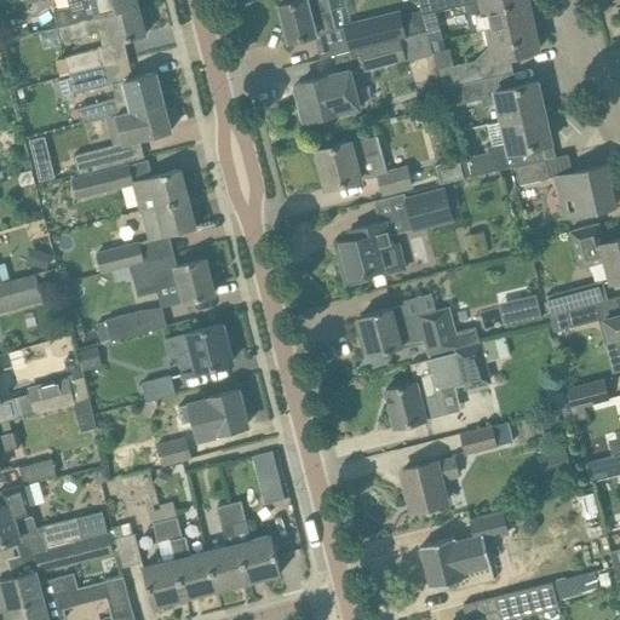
[(55,12),(58,27),(139,5),(137,0),(68,0),(70,7),(55,12)]
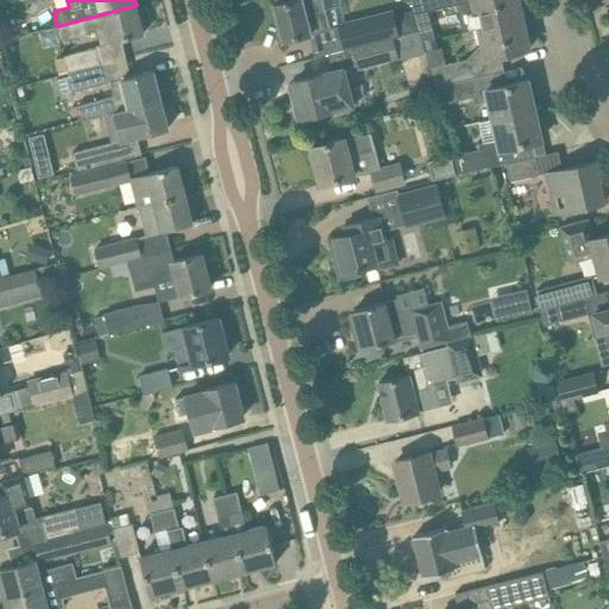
[(321,0),(295,0),(275,5),(284,42),(309,35),(311,36),(330,30),(321,0)]
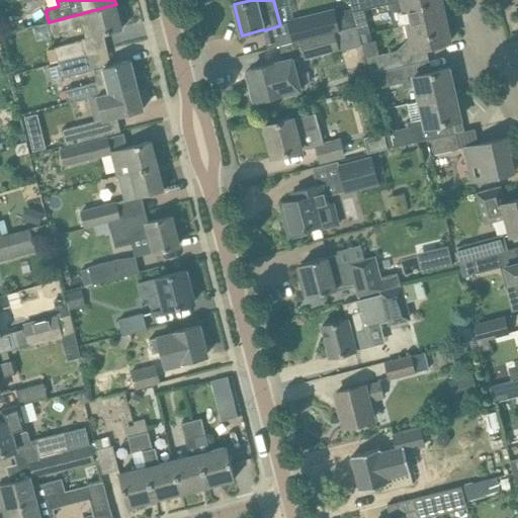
[(389,2),(387,0),(350,0),(353,10),(389,2)]
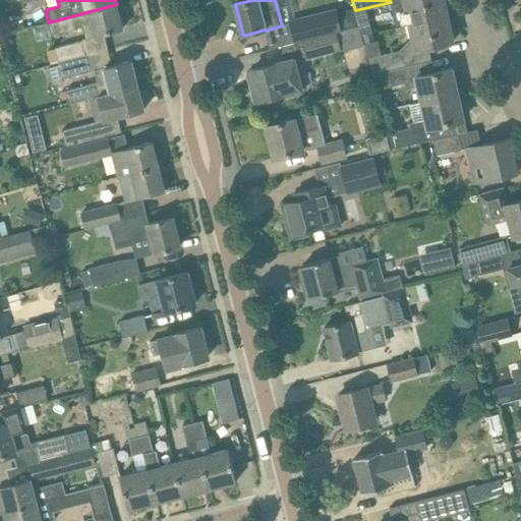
[(410,24),(448,15),(444,0),(390,0),(391,2),(397,27),(410,24)]
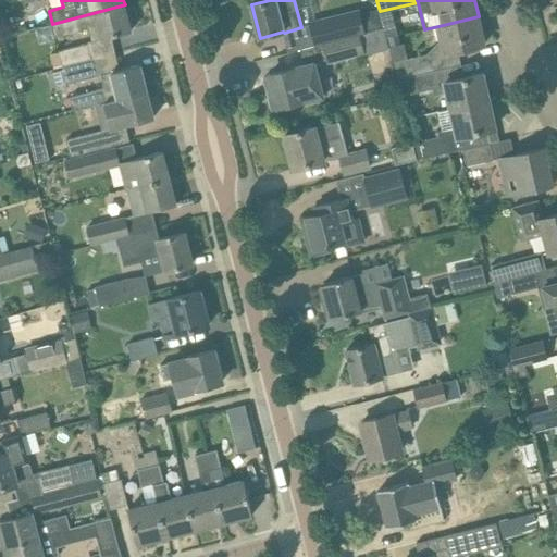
[(125,4),(52,24),(56,37),(89,28),(93,41),(132,31),(125,4)]
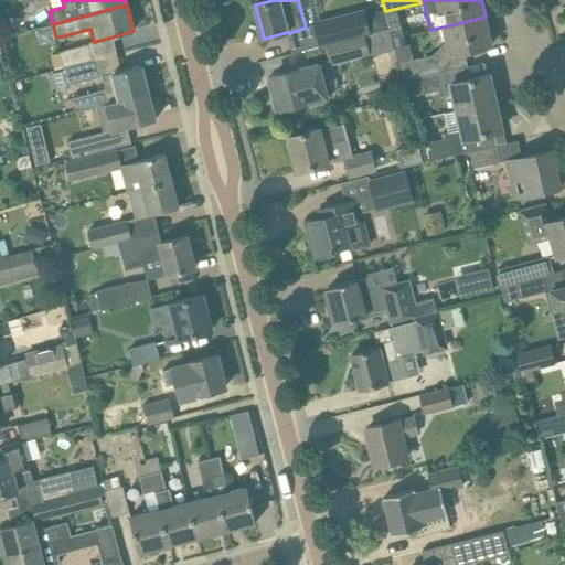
[(363,12),(316,24),(321,44),(369,32),(363,12)]
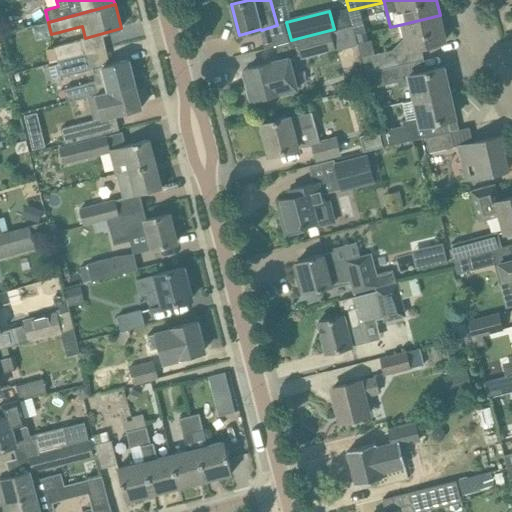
[(440,15),(403,24),(409,49),(446,41),(440,15)]
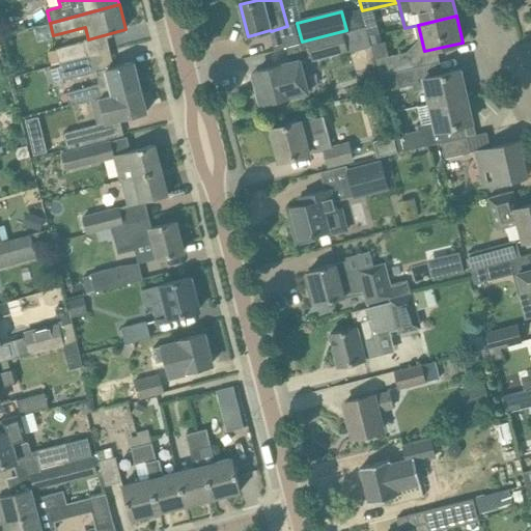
[(304,93),(311,92),(303,59),(311,57),(312,59),(339,53),(335,35),(346,32),(346,30),(302,42),(291,44),(296,61),(257,72),(260,86),(255,87),(261,109),(278,105),(277,100),(292,95),(294,100),(305,96),(304,93)]
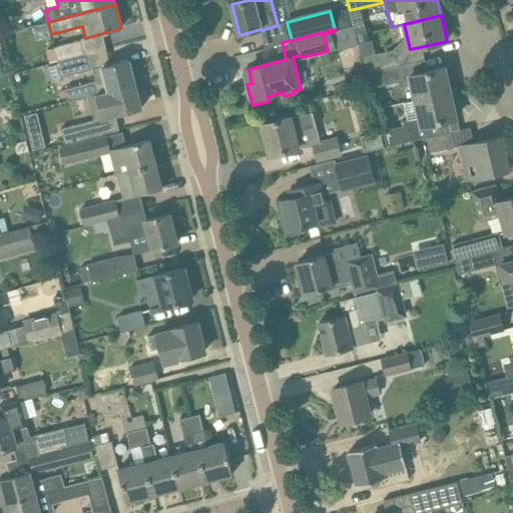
[(57,61),(85,54),(81,40),(54,47),(54,48),(46,50),(50,62),(57,60),(57,61)]
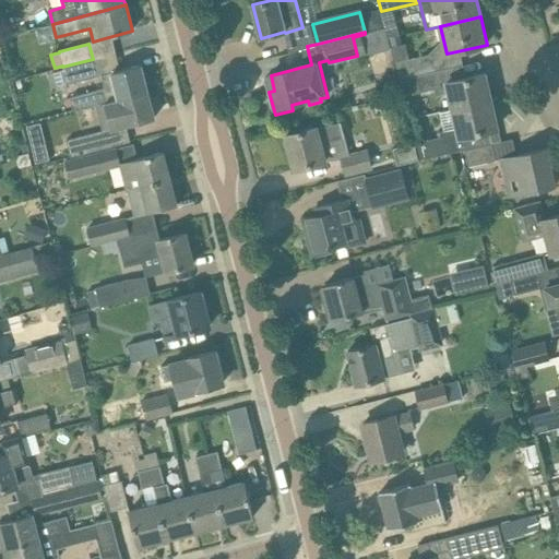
[(401,79),(440,69),(436,51),(408,58),(405,44),(390,47),(395,66),(397,64),(401,79)]
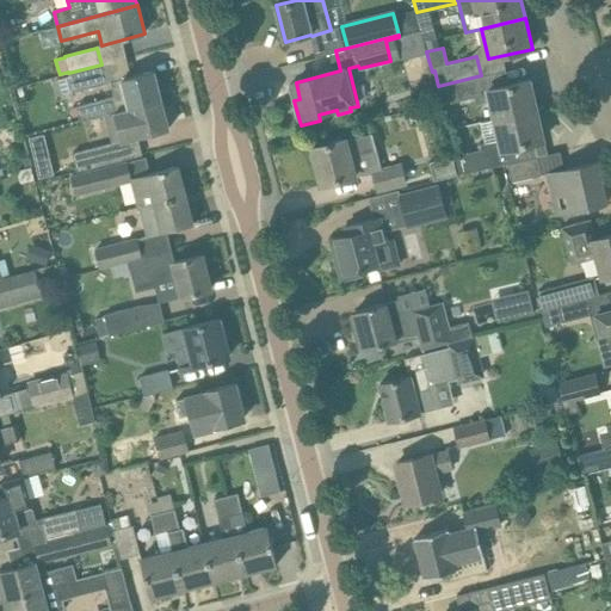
[(102,65),(68,73),(73,92),(106,84),(102,65)]
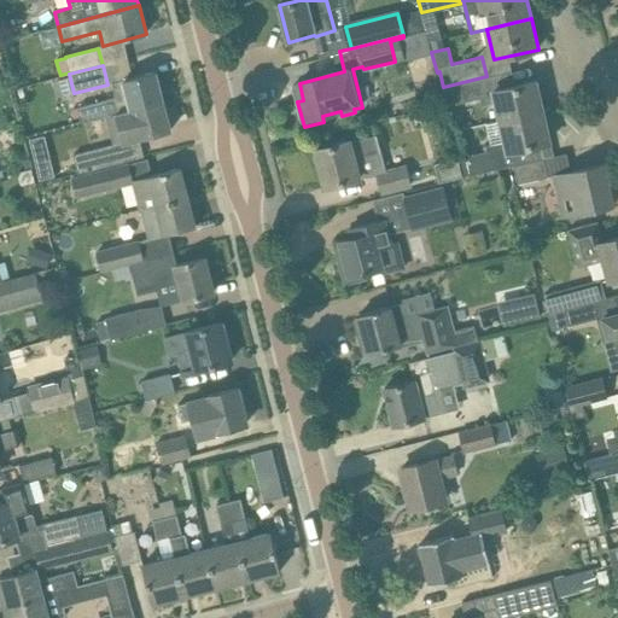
[(81,122),(105,116),(117,112),(163,100),(156,71),(112,83),(116,98),(77,108),(81,122)]
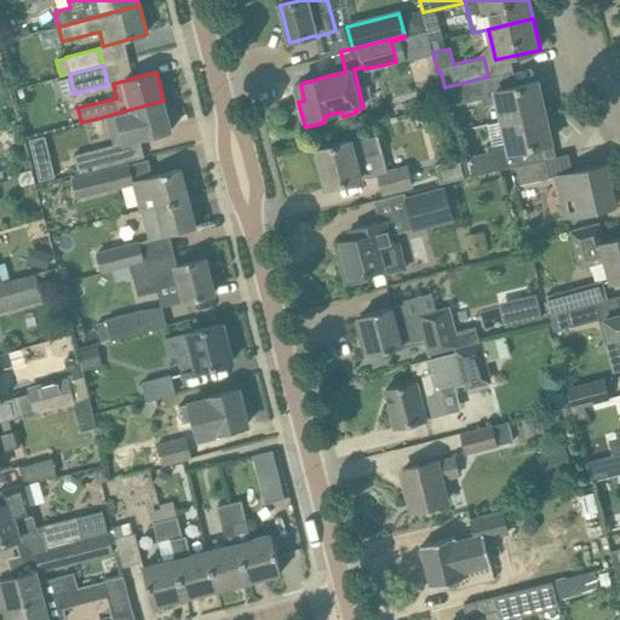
[(445,87),(449,105),(492,96),(488,76),(445,87)]
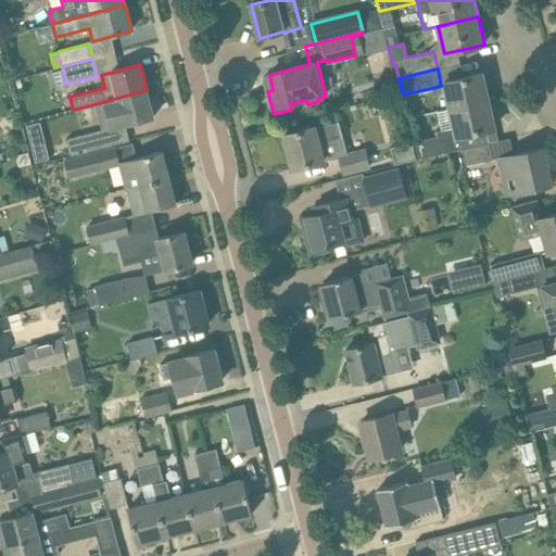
[(445,81),(451,109),(488,100),(482,73),(445,81)]
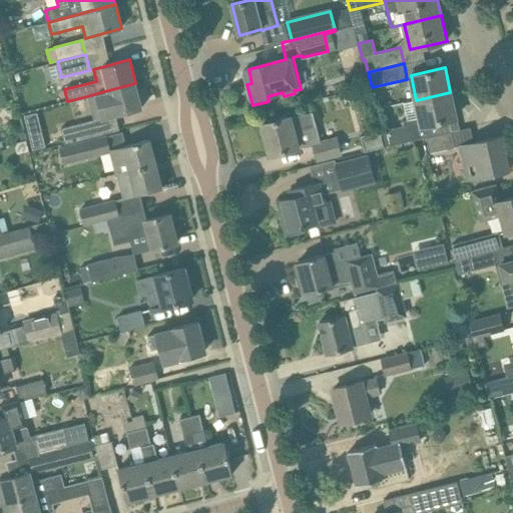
[(354,69),(353,85),(364,86),(365,70),(354,69)]
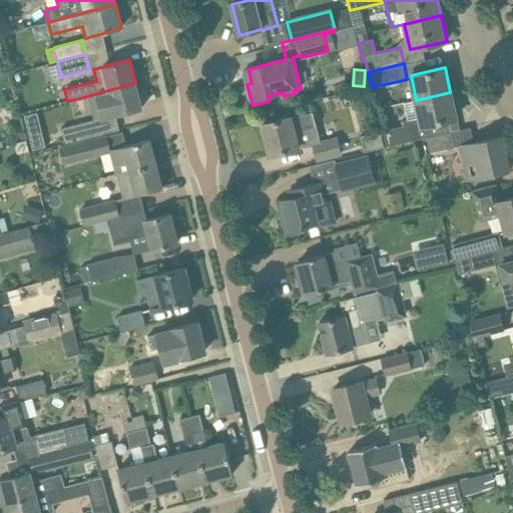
[(97,93),(87,96),(94,120),(99,119),(142,108),(135,83),(97,93)]
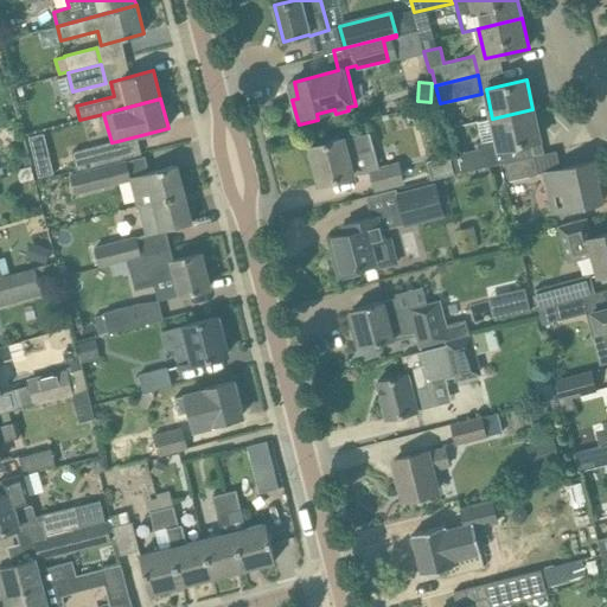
[(532,109),(492,119),(499,149),(540,140),(532,109)]
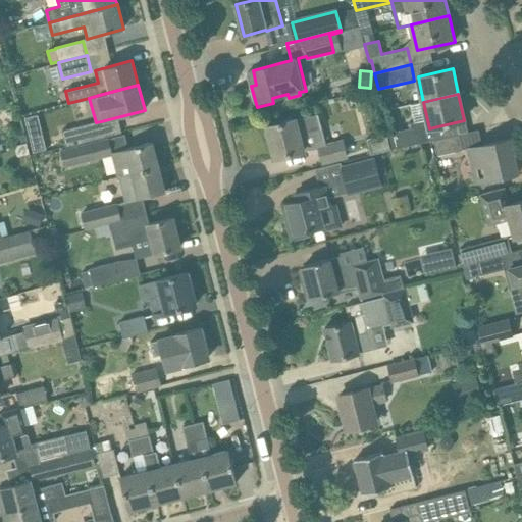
[(275,158),(303,151),(318,148),(322,163),(348,156),(343,139),(325,143),(322,128),(318,114),(295,120),(295,119),(267,126),(275,158)]
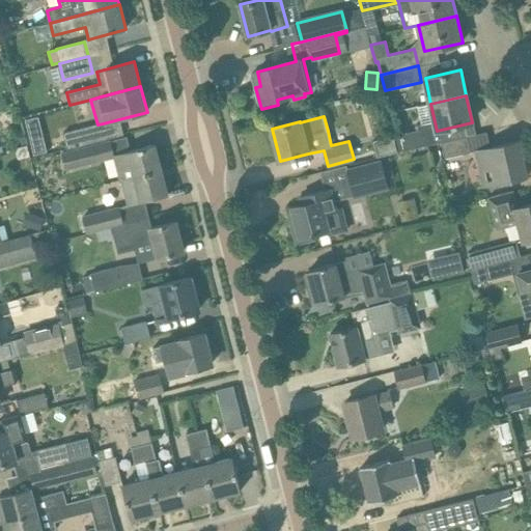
[(63,133),(67,149),(107,139),(103,123),(98,124),(63,133)]
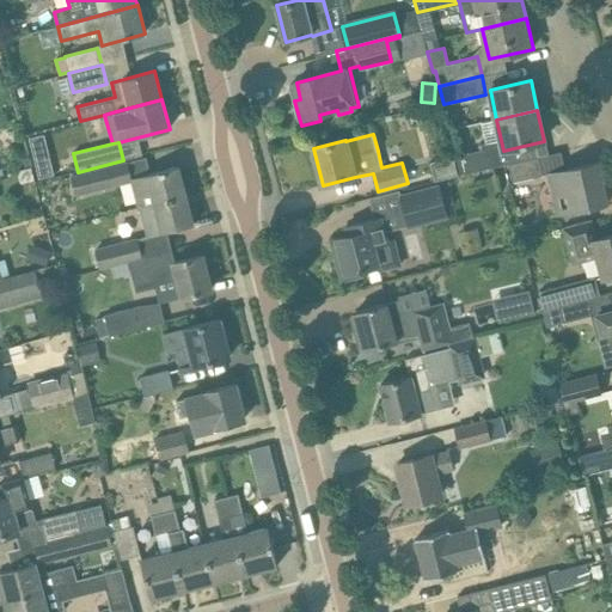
[(457,157),(460,175),(502,165),(497,147),(457,157)]
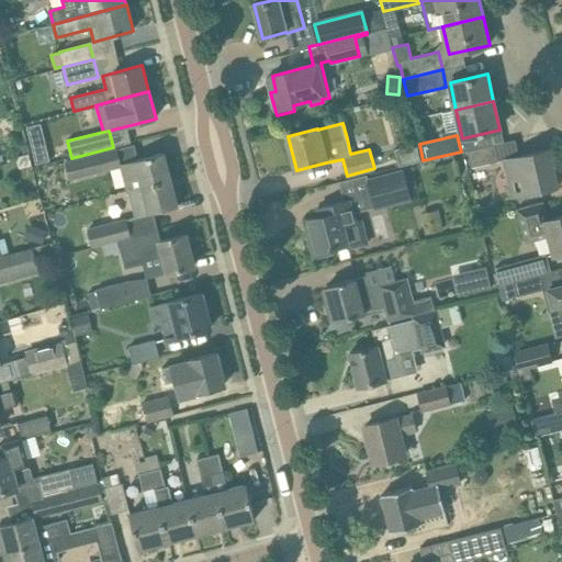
[(394,149),(400,167),(420,160),(416,144),(394,149)]
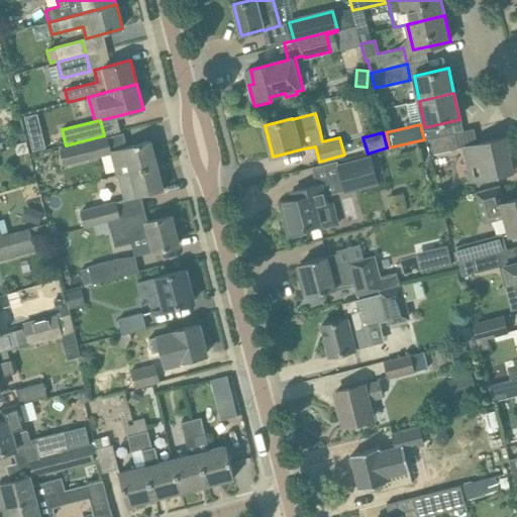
[(429,138),(433,153),(458,148),(454,132),(429,138)]
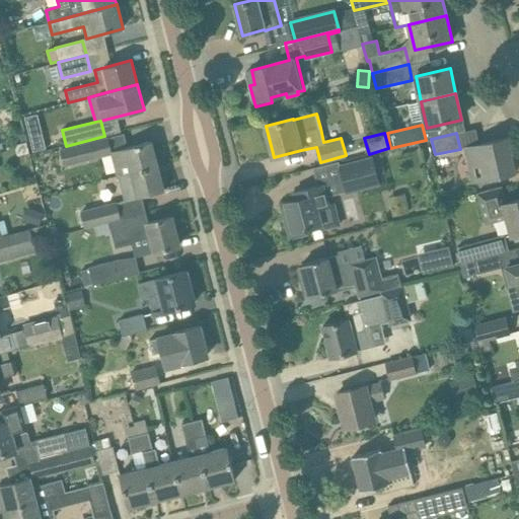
[(42,135),(29,138),(33,152),(46,149),(42,135)]
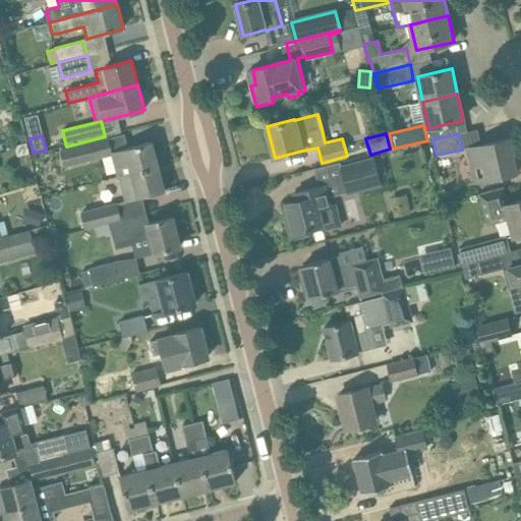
[(113,154),(113,152),(109,138),(60,151),(64,167),(97,158),(113,154)]
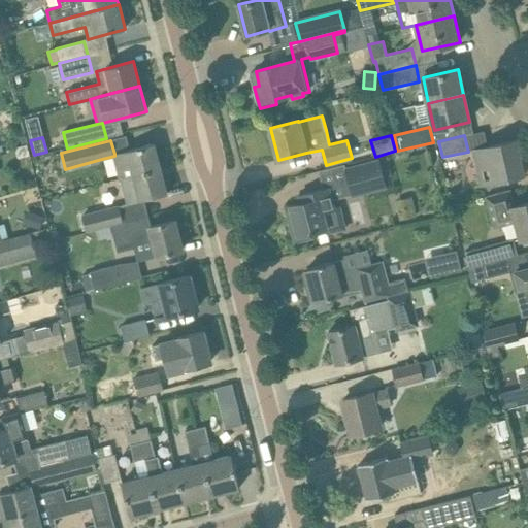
[(516,140),(496,145),(473,151),(481,185),(524,175),(516,140)]
